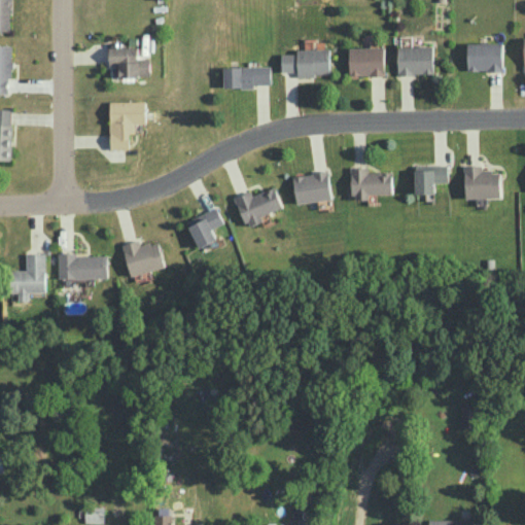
[(0,32),(10,32),(9,0),(0,0),(0,32)]
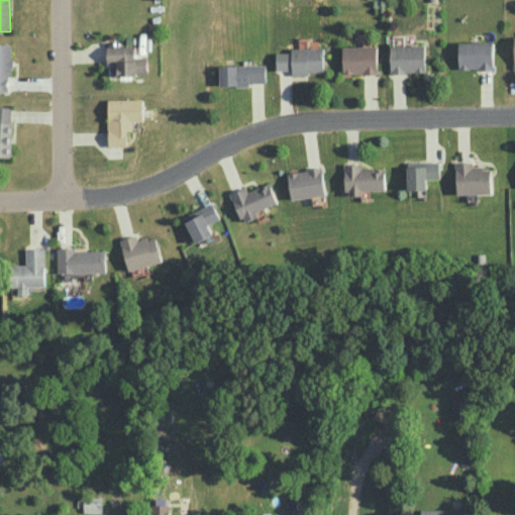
[(492,43),(456,43),(457,71),(492,71),(492,43)]
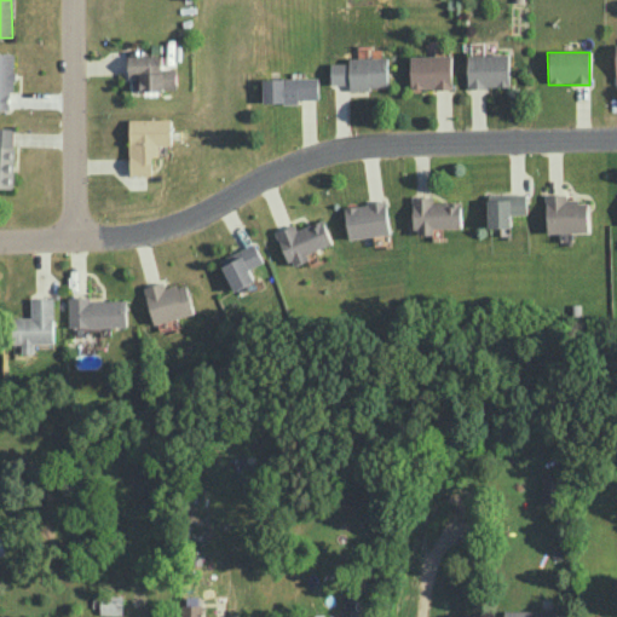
[(0,111),(11,111),(11,56),(0,55),(0,111)]
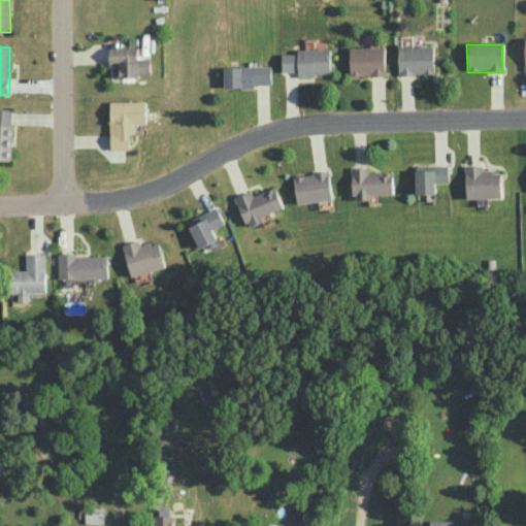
[(137,48),(107,48),(108,66),(119,66),(119,79),(150,78),(150,60),(137,60),(137,48)]
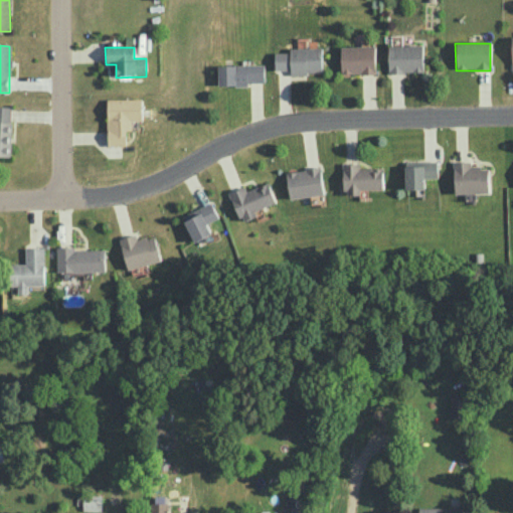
[(340,48),(341,75),(375,74),(374,47),(340,48)]
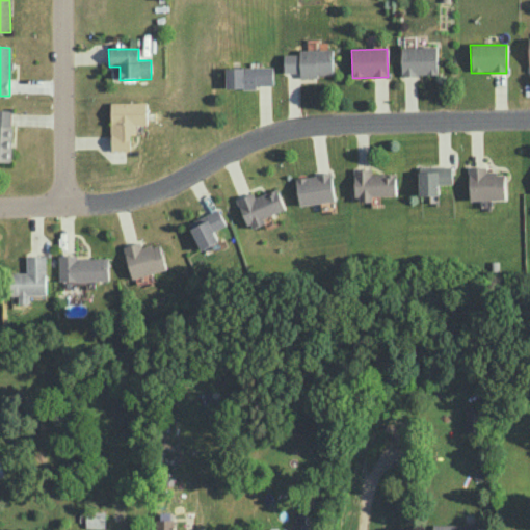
[(400,77),(436,76),(435,49),(400,49),(400,77)]
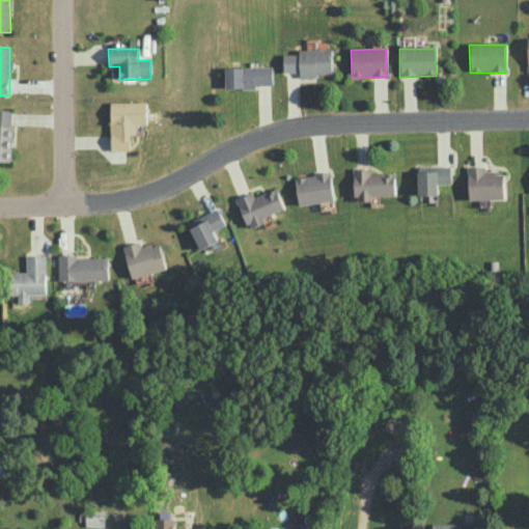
[(331,78),(331,51),(298,51),(299,55),(282,56),(283,74),(298,74),(299,78),(331,78)]
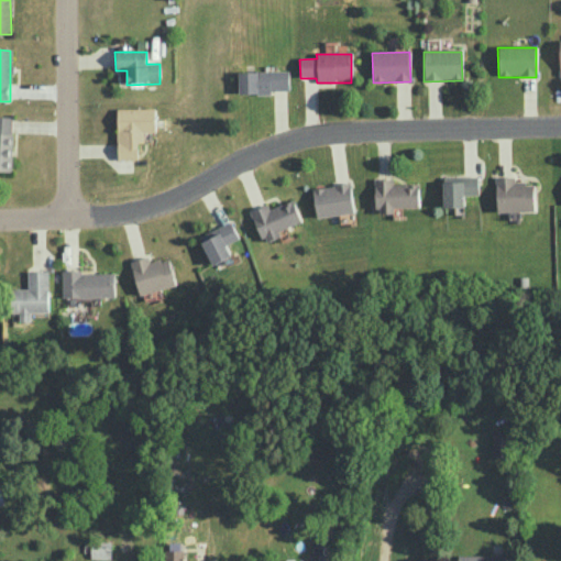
[(238,96),(270,95),(270,91),(288,91),(288,73),(238,73),(238,96)]
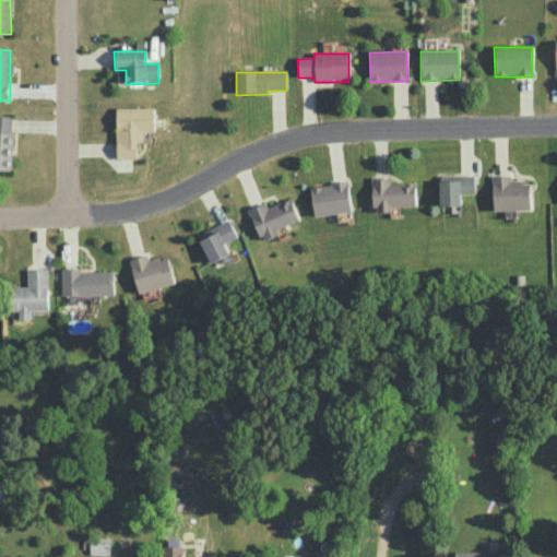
[(117,160),(137,158),(135,142),(142,142),(142,132),(154,132),(153,108),(115,109),(117,160)]
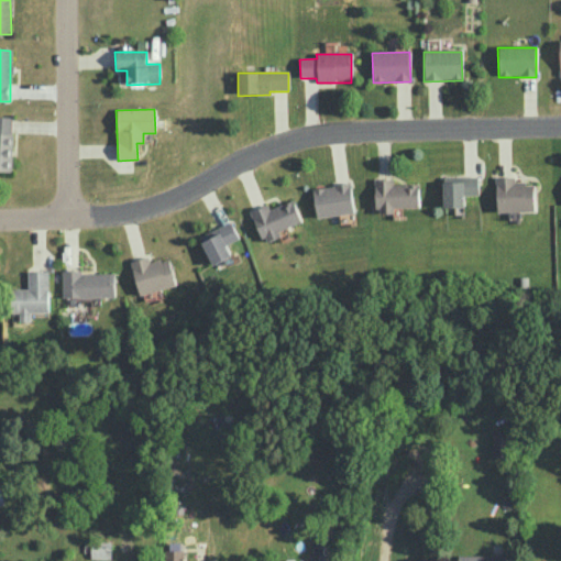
[(0,172),(10,173),(12,118),(0,117),(0,172)]
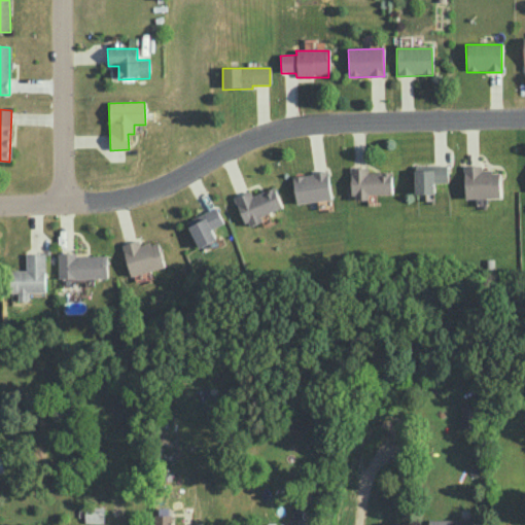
[(414,167),(414,195),(433,195),(433,184),(447,183),(447,166),(414,167)]
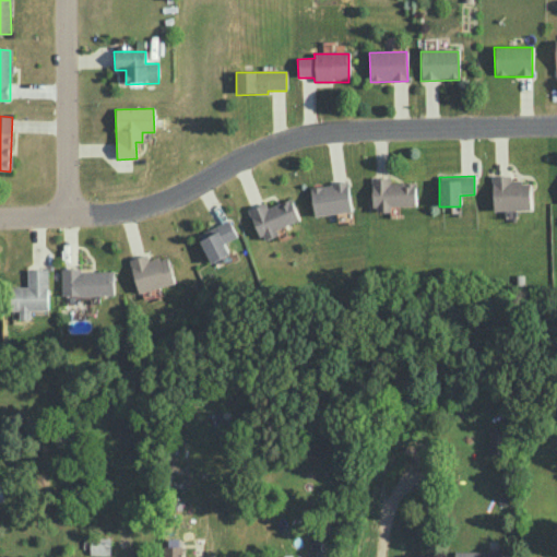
[(493,212),(530,211),(529,184),(510,184),(509,176),(492,177),(493,212)]
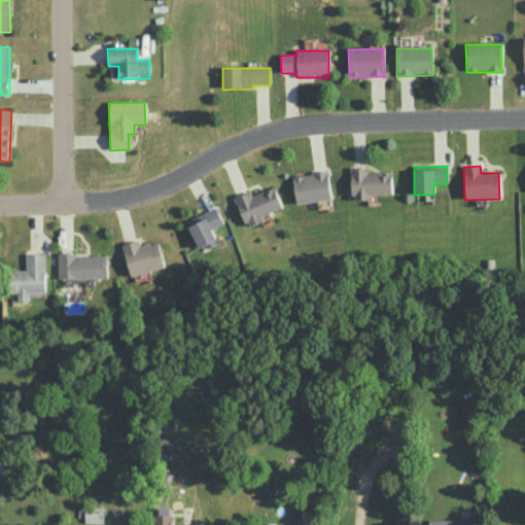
[(368,196),(391,196),(391,173),(366,174),(366,168),(351,168),(351,201),(368,201),(368,196)]
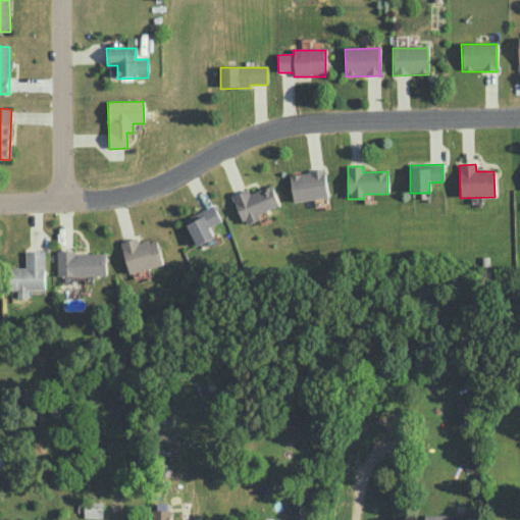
[(290,174),(293,202),(327,199),(324,171),(290,174)]
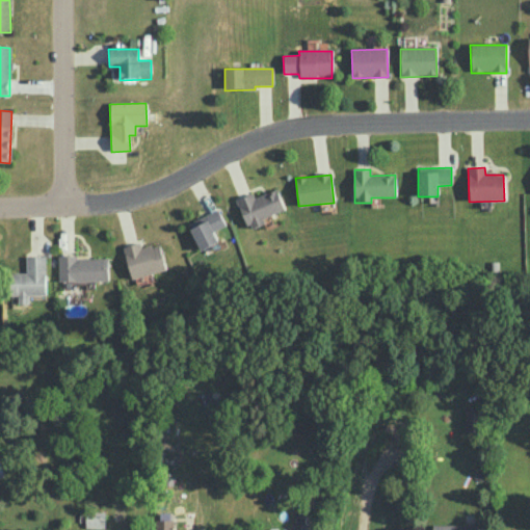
[(262,218),(284,212),(276,190),(254,199),(253,194),(237,200),(247,231),(264,226),(262,218)]
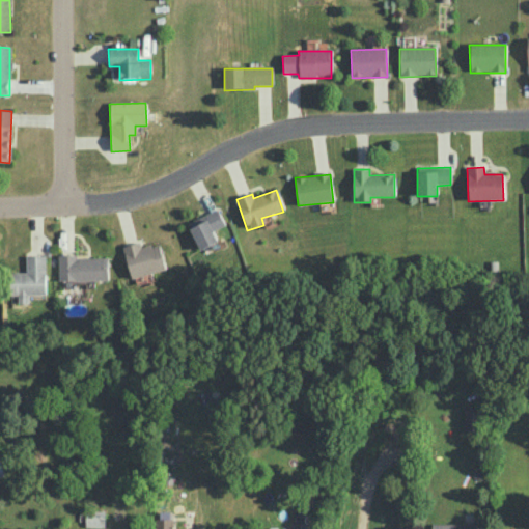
[(213,232),(225,226),(217,211),(187,224),(200,251),(218,243),(213,232)]
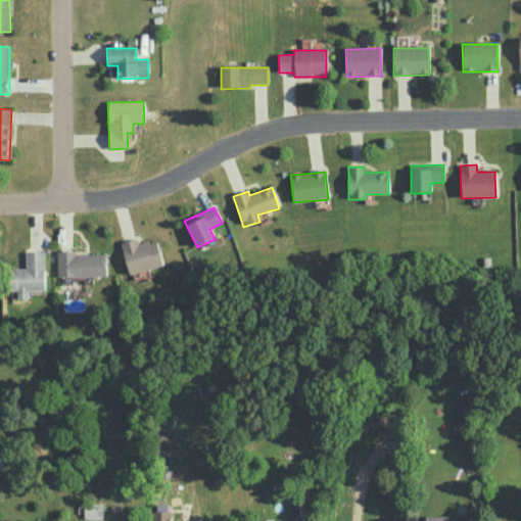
[(162,267),(156,241),(138,245),(137,240),(121,243),(129,275),(162,267)]
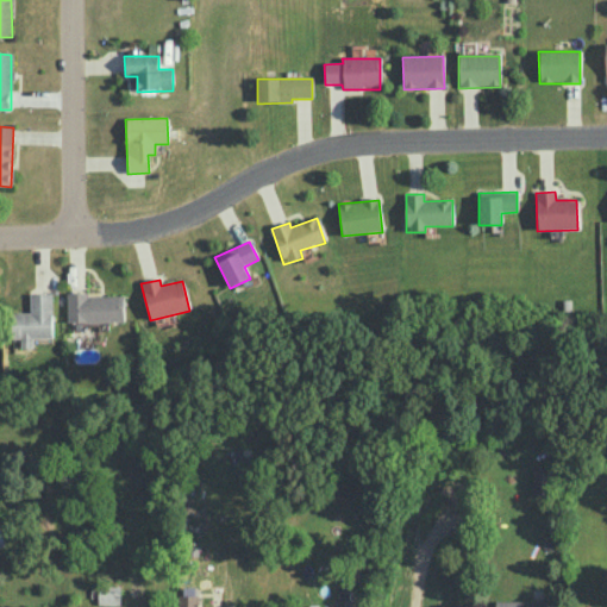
[(51,294),(29,295),(29,314),(8,314),(10,339),(19,339),(19,349),(32,349),(32,339),(51,339),(51,294)]
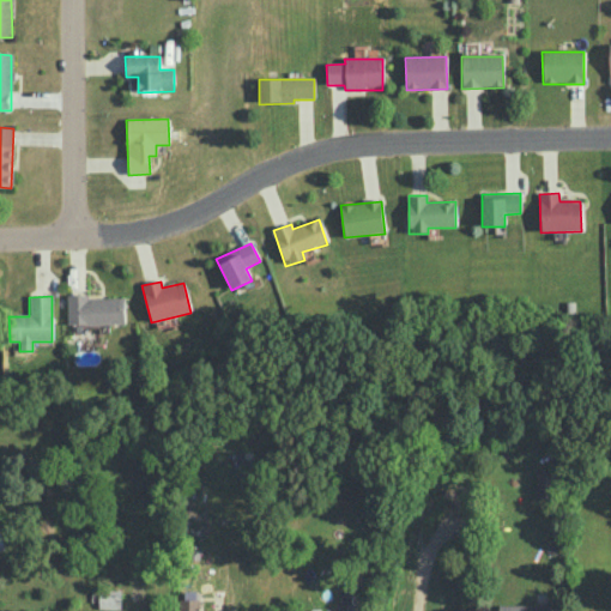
[(66,298),(67,326),(123,325),(123,297),(66,298)]
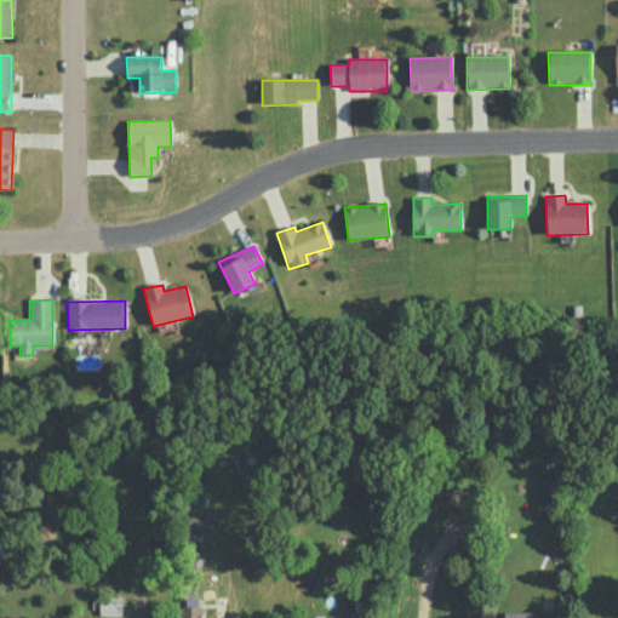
[(121,598),(99,598),(98,617),(120,617),(121,598)]
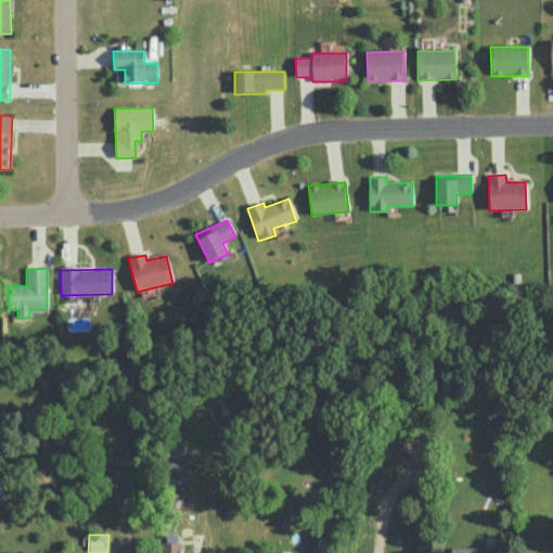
[(180,552),(180,543),(161,544),(161,552),(180,552)]
